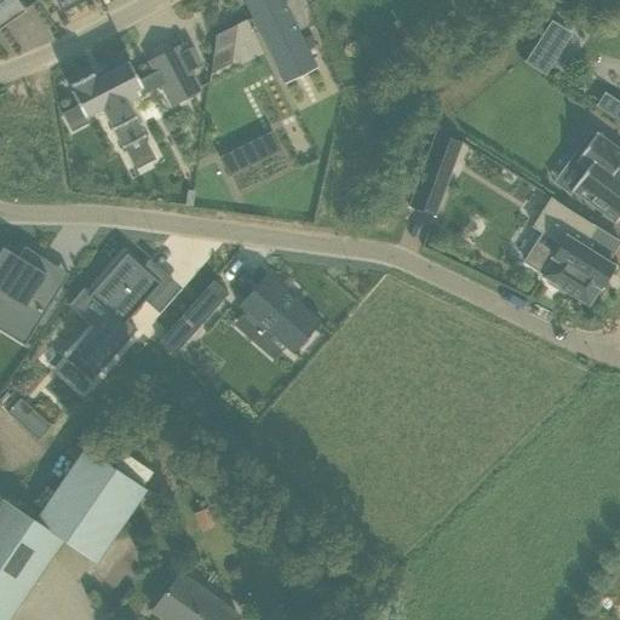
[(0,0),(0,28),(26,11),(17,0),(0,0)]
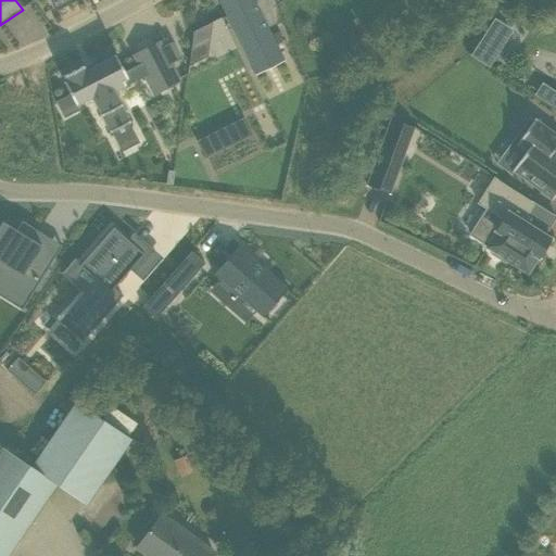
[(49,0),(55,11),(75,0),(49,0)]
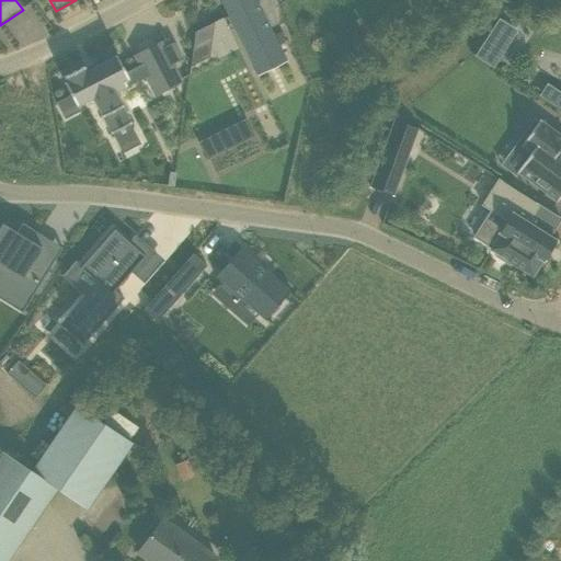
[(287,61),(289,60),(256,0),(219,0),(253,65),(282,50),(287,61)]
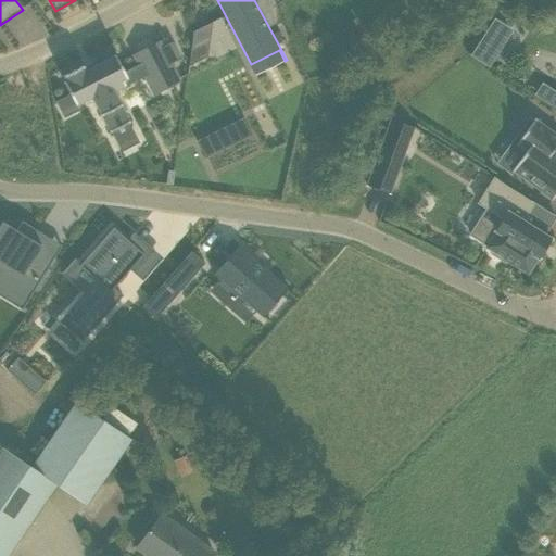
[(471,55),(491,67),(514,29),(495,17),(471,55)]
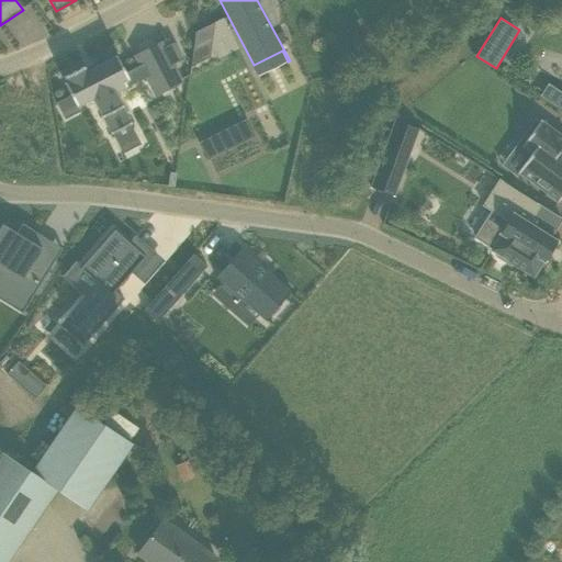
[(195,35),(193,52),(209,43),(211,27),(195,35)]
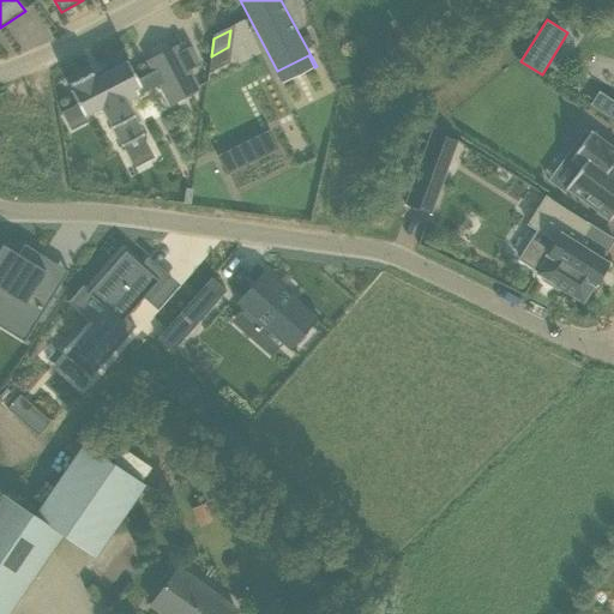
[(91,73),(70,84),(72,90),(70,90),(84,116),(101,107),(121,146),(124,145),(125,149),(144,140),(142,136),(143,136),(126,101),(161,83),(170,103),(196,90),(174,47),(149,60),(154,71),(137,80),(127,61),(103,73),(104,77),(96,80),(91,73)]
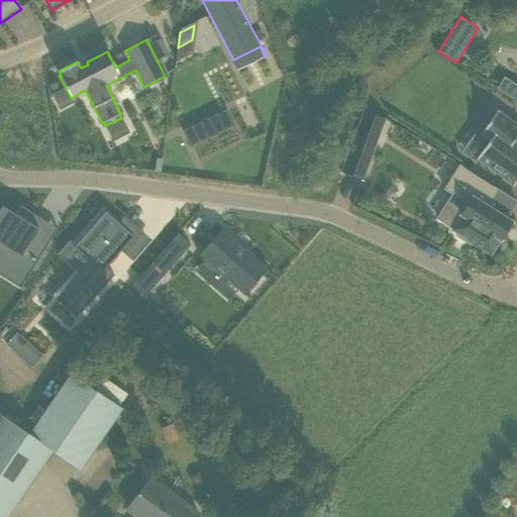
[(516,85),(504,77),(496,88),(516,101),(516,85)]
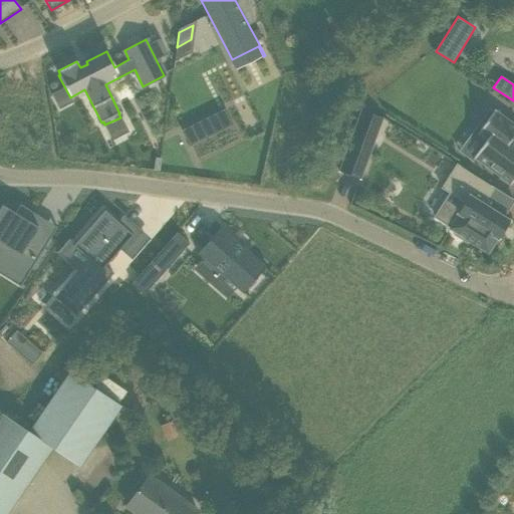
[(361,179),(384,116),(361,108),(339,171),(361,179)]
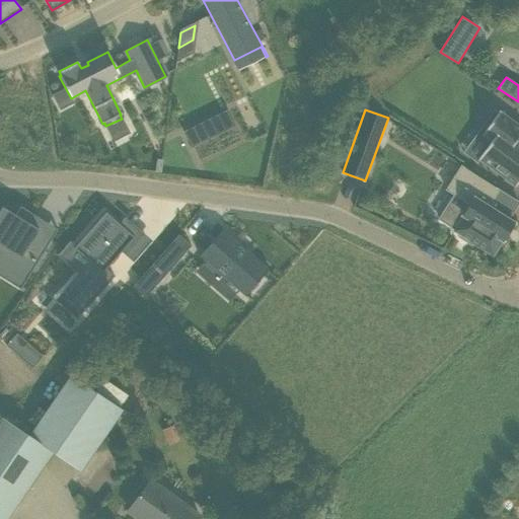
[(513,187),(515,188),(518,180),(518,142),(516,141),(518,136),(518,127),(499,113),(501,110),(499,109),(480,136),(482,137),(483,135),(491,141),(476,160),(477,161),(479,159),(514,184),(513,187)]
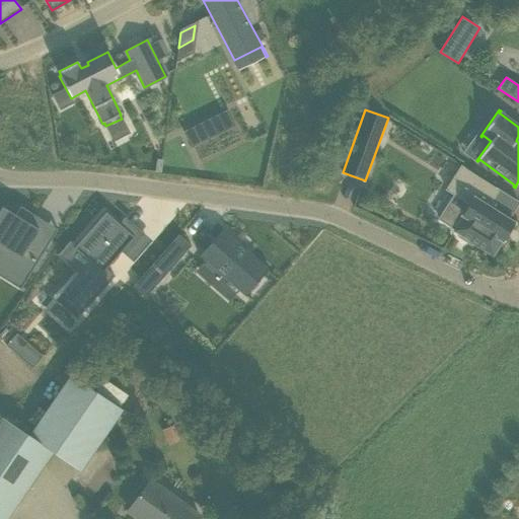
[(213,137),(205,121),(184,131),(193,147),(213,137)]
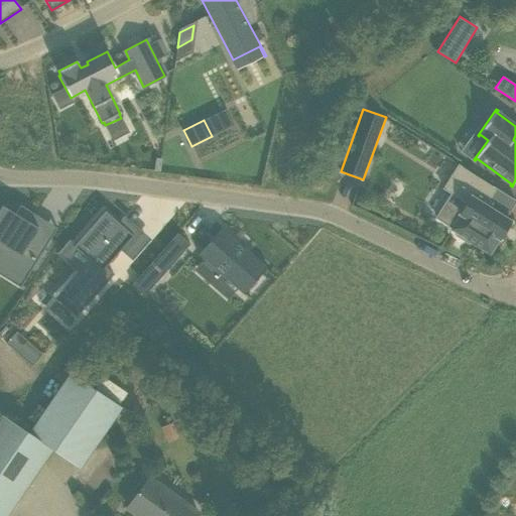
[(486,206),(497,188),(459,165),(443,188),(452,194),(436,218),(453,228),(453,229),(458,233),(456,236),(469,244),(471,241),(490,253),(499,238),(501,240),(511,222),(506,219),(486,206)]
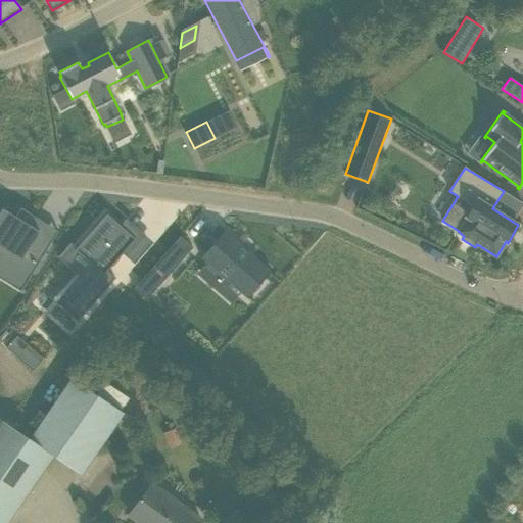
[(27,214),(19,209),(12,220),(0,211),(0,278),(18,290),(17,292),(19,293),(30,277),(29,277),(45,251),(24,237),(33,223),(25,218),(27,214)]
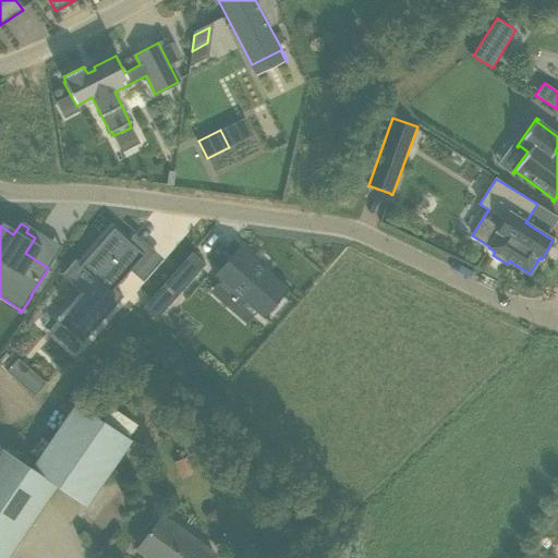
[(113,232),(81,269),(100,286),(68,323),(85,338),(82,341),(84,342),(122,298),(114,291),(120,284),(146,254),(133,242),(135,239),(133,238),(128,244),(113,232)]
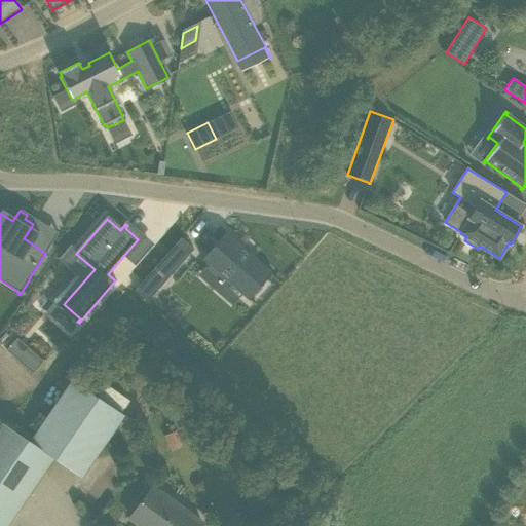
[(253,301),(277,272),(259,257),(258,258),(241,243),(242,242),(231,232),(207,260),(213,266),(215,264),(248,293),(246,295),(253,301)]
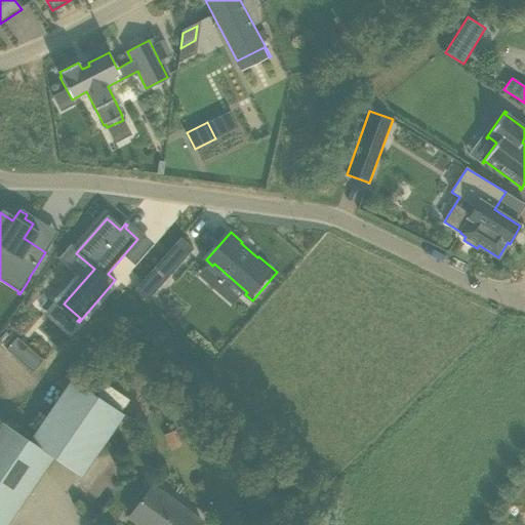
[(194,247),(182,237),(135,289),(148,299),(194,247)]
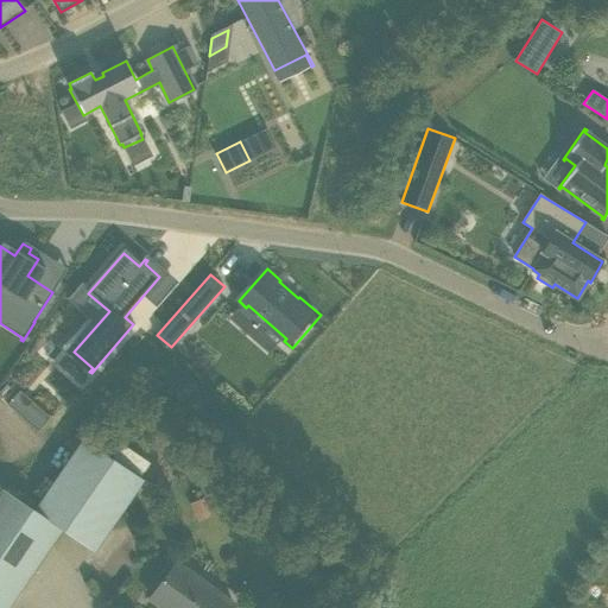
[(30,405),(20,416),(38,432),(48,422),(30,405)]
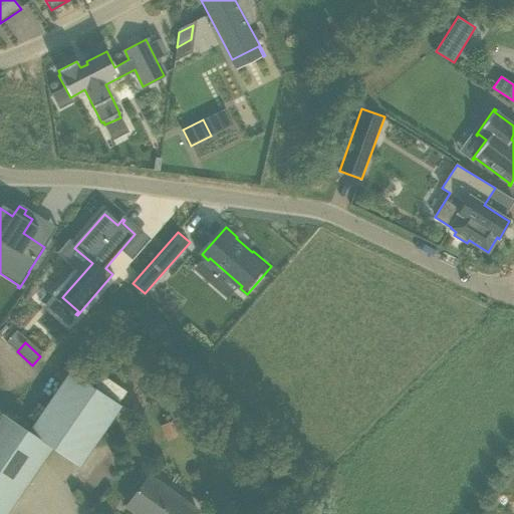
[(120,405),(73,372),(32,432),(79,464),(120,405)]
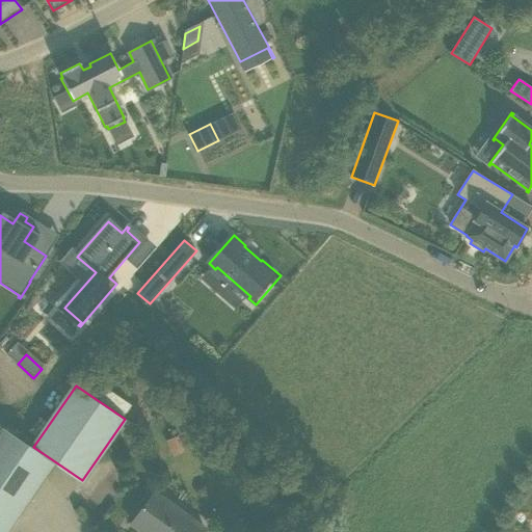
[(0,531),(7,531),(54,464),(29,447),(1,427),(0,428),(0,531)]
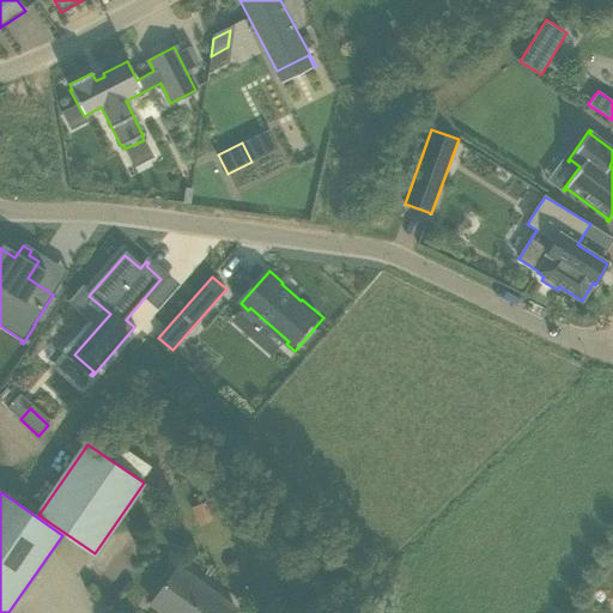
[(207,502),(190,508),(198,525),(213,517),(207,502)]
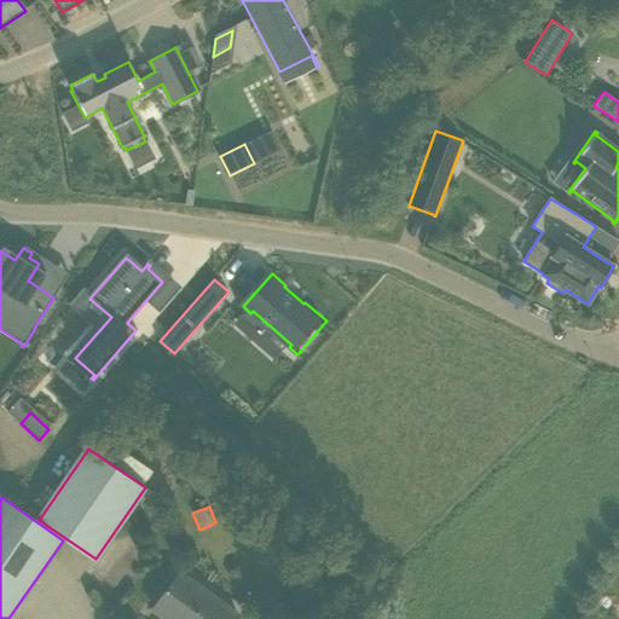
[(235,618),(238,615),(178,573),(151,608),(166,618),(235,618)]
